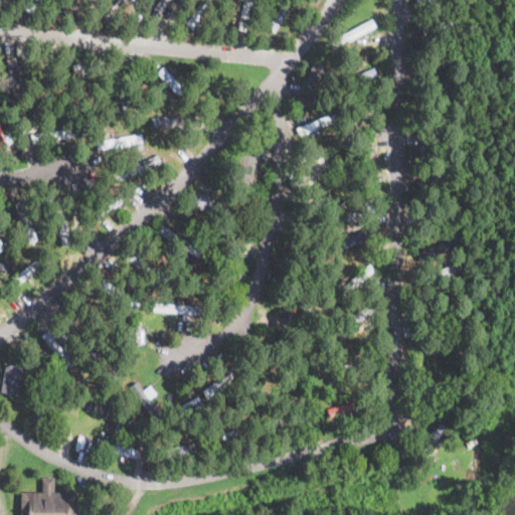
[(40,0),(31,14),(24,9),(29,0),(40,0)]
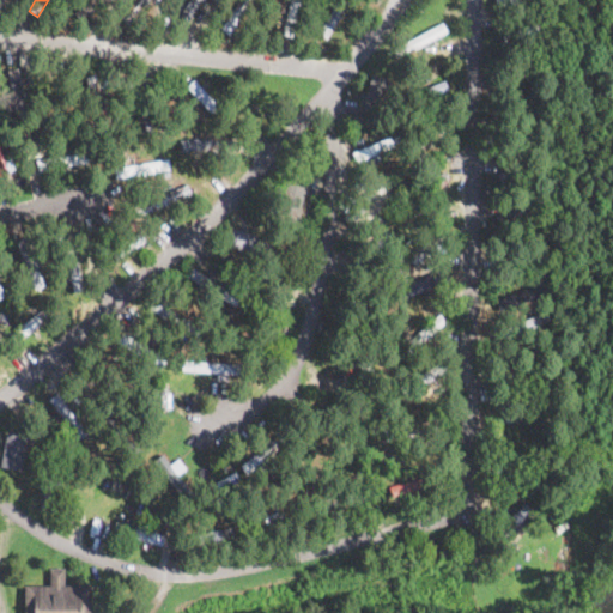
[(99,0),(86,16),(82,20),(74,14),(86,0),(99,0)]
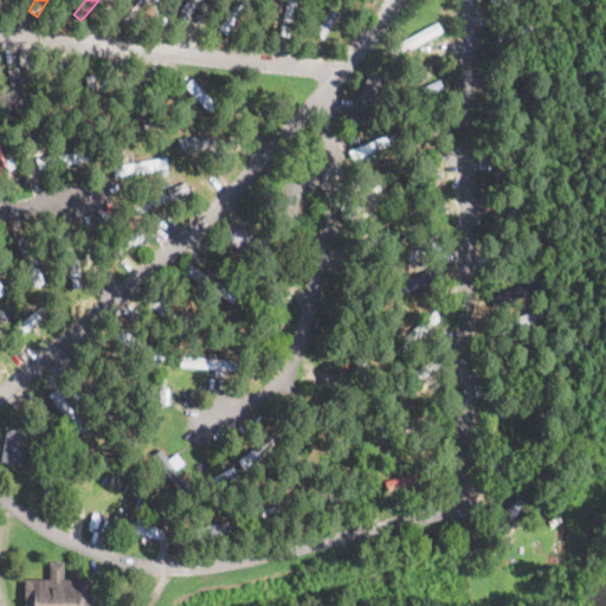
[(148,0),(136,15),(130,23),(122,15),(134,0),(148,0)]
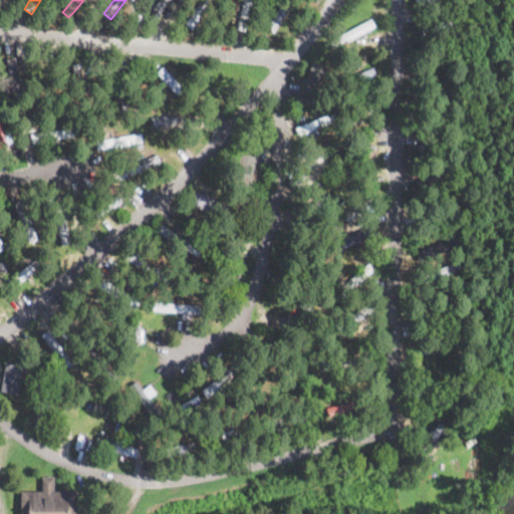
[(170,0),(159,19),(155,26),(148,22),(160,0),(170,0)]
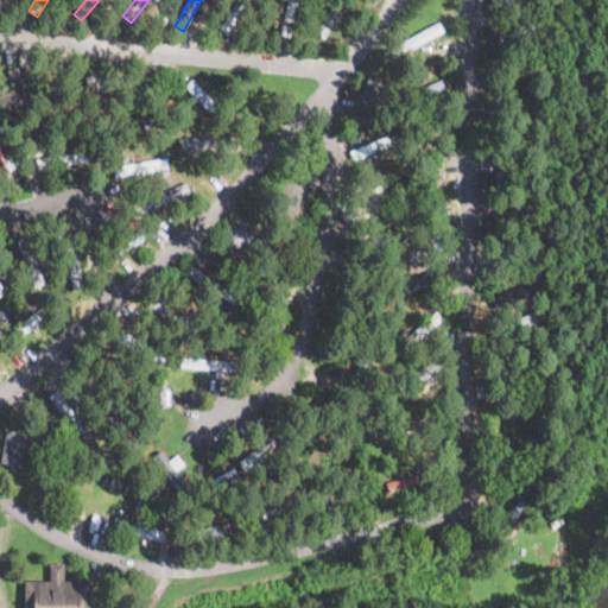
[(251,0),(238,21),(229,35),(220,29),(239,0),(251,0)]
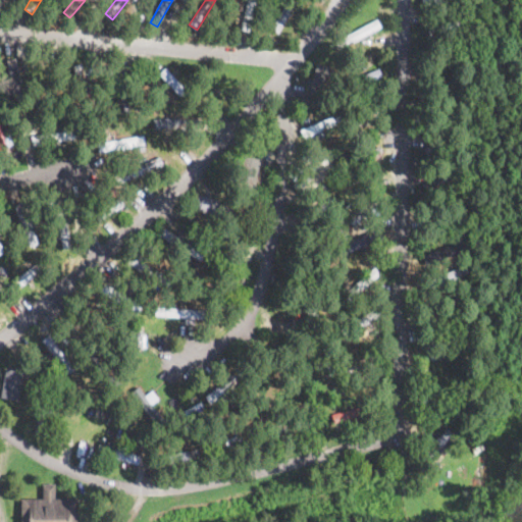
[(298,0),(279,33),(278,35),(271,30),(288,0),(298,0)]
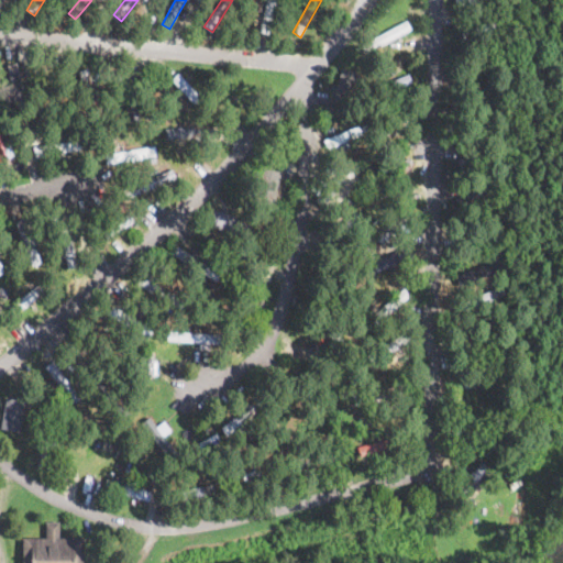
[(331,36),(329,40),(321,34),(334,19),(342,24),(331,36)]
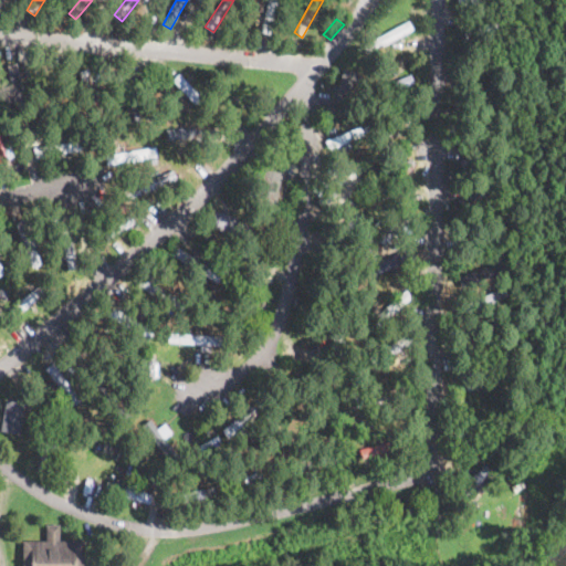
[(369,54),(365,45),(410,21),(415,30),(369,54)]
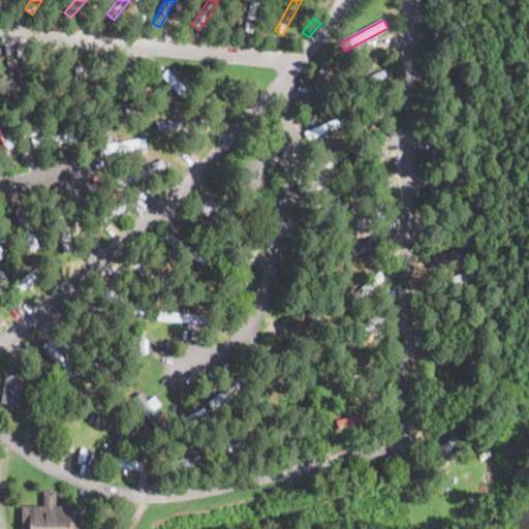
[(332,95),(331,100),(313,96),(321,65),(339,69),(332,95)]
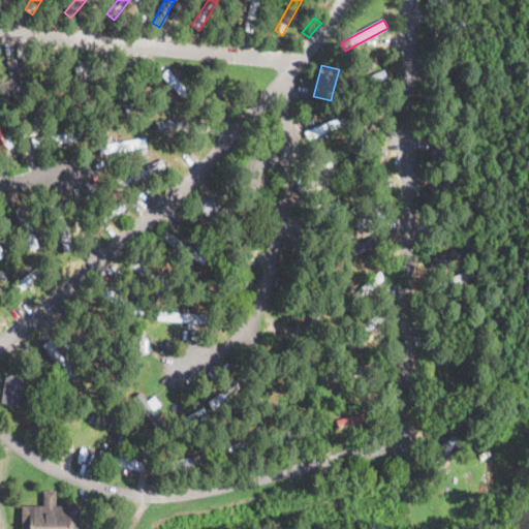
[(188,88),(180,96),(159,76),(167,69),(188,88)]
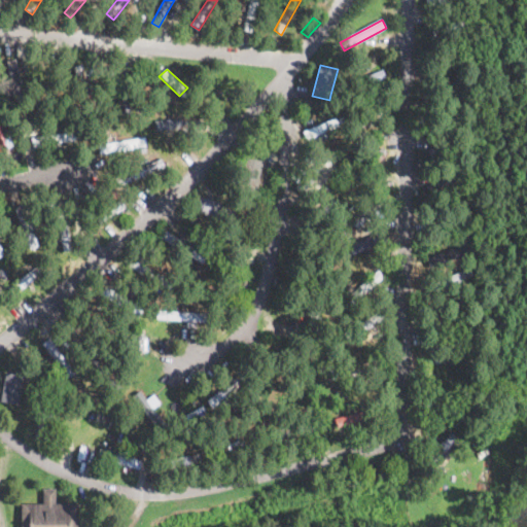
[(21,88),(23,96),(15,98),(13,89),(10,90),(6,75),(6,73),(16,70),(22,86),(21,88)]
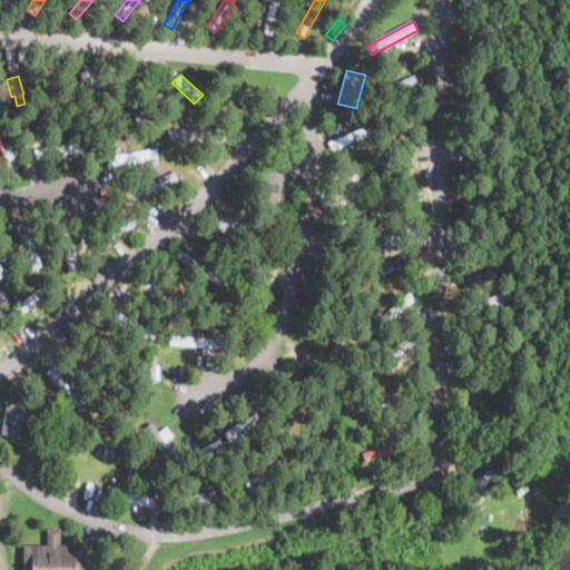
[(387,97),(386,97),(383,88),(414,76),(418,86),(387,97)]
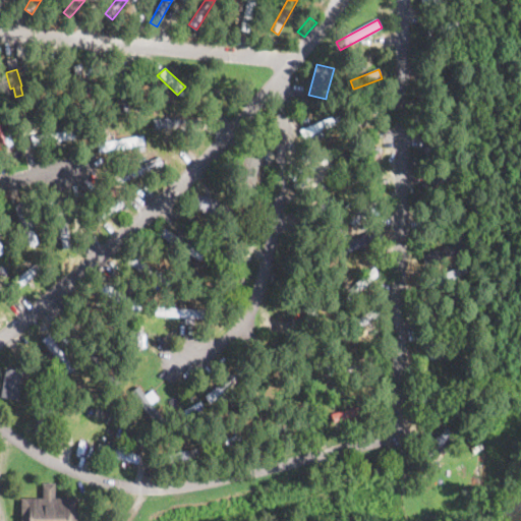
[(105,103),(104,104),(101,96),(106,94),(109,102),(105,103)]
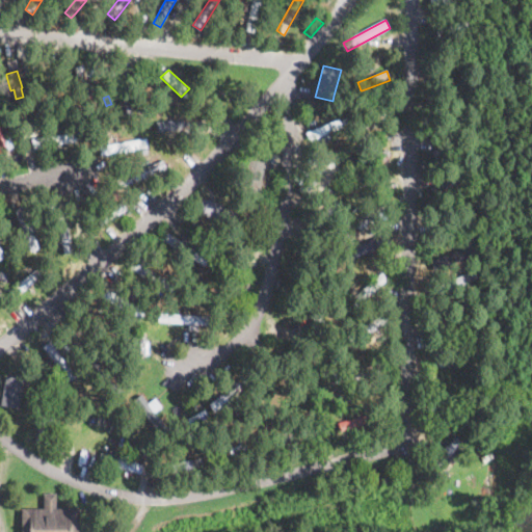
[(330,106),(329,109),(316,106),(317,99),(331,102),(330,106)]
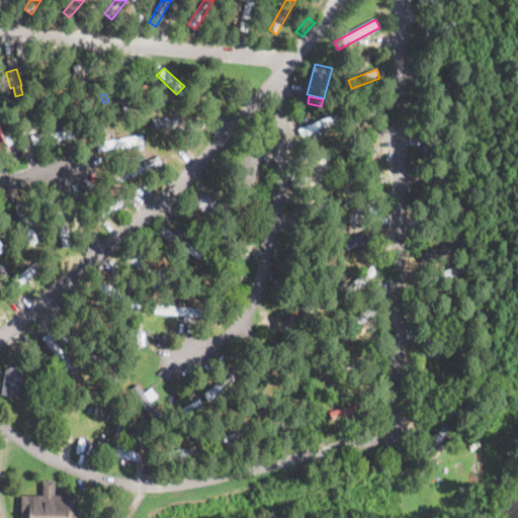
[(161,115),(170,115),(198,117),(197,125),(157,123),(158,115),(161,115)]
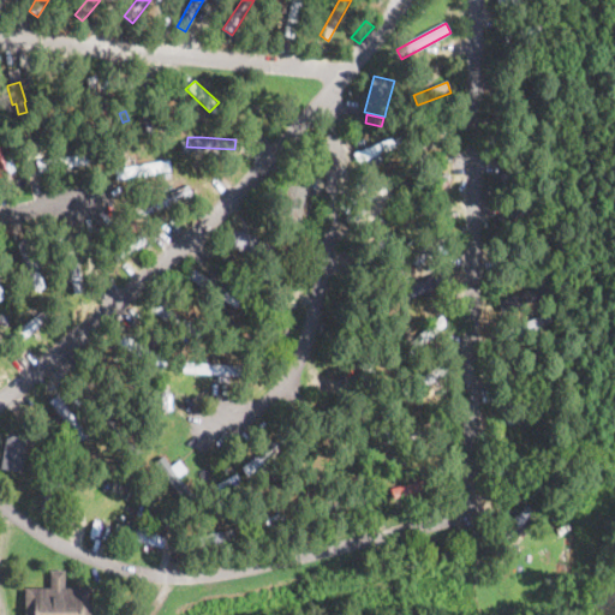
[(369,159),(359,162),(356,154),(389,139),(390,138),(395,148),(369,159)]
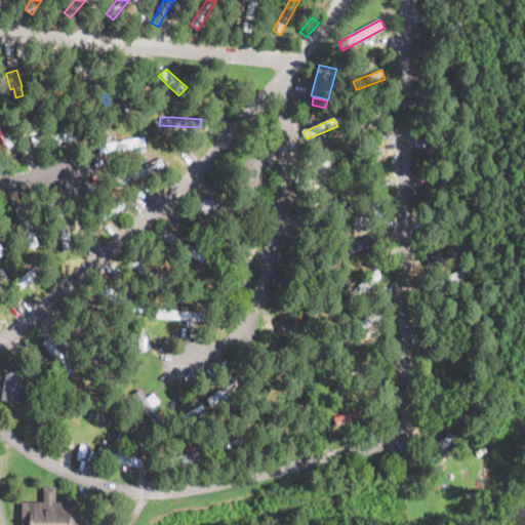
[(40,146),(33,147),(31,137),(38,136),(73,131),(75,140),(40,146)]
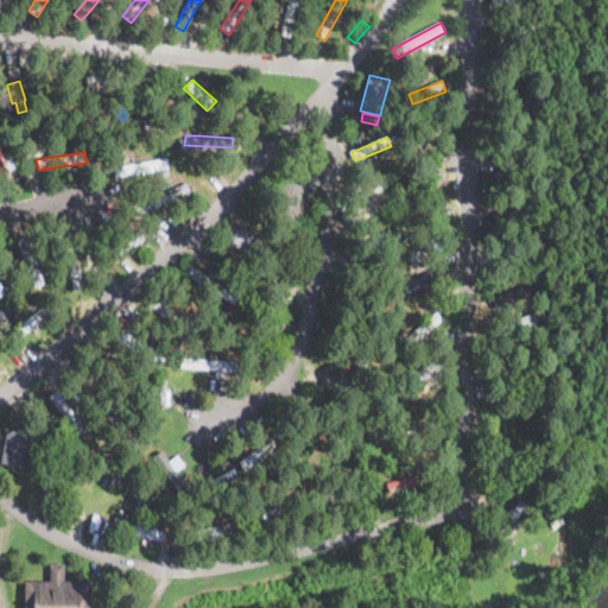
[(134,178),(130,179),(126,169),(171,154),(175,165),(134,178)]
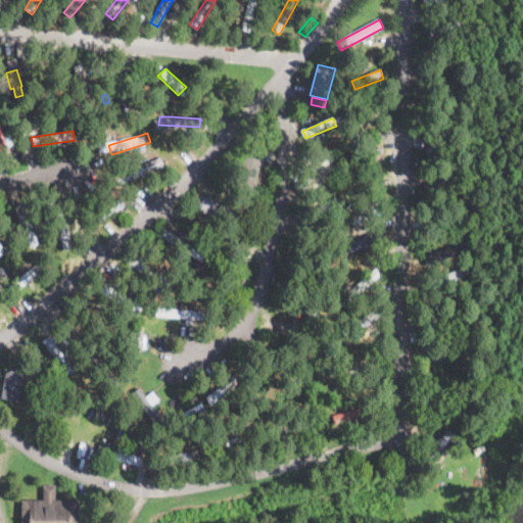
[(353,184),(351,185),(345,178),(378,150),(384,157),(353,184)]
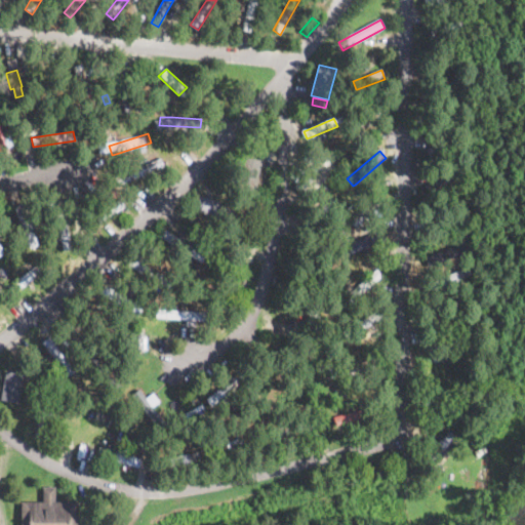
[(257,188),(257,191),(240,188),(246,152),(264,155),(257,188)]
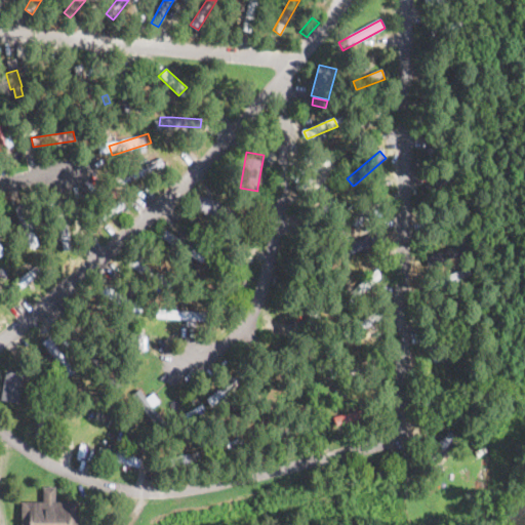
[(162,169),(158,170),(120,186),(116,177),(127,172),(125,166),(132,162),(135,169),(162,159),(166,167),(162,169)]
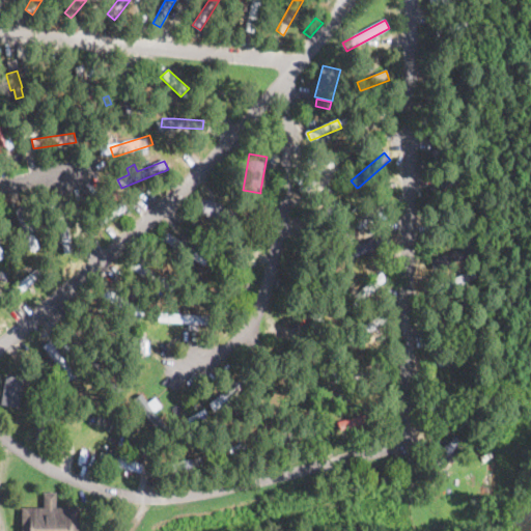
[(319,192),(312,200),(305,194),(333,163),(340,169),(319,192)]
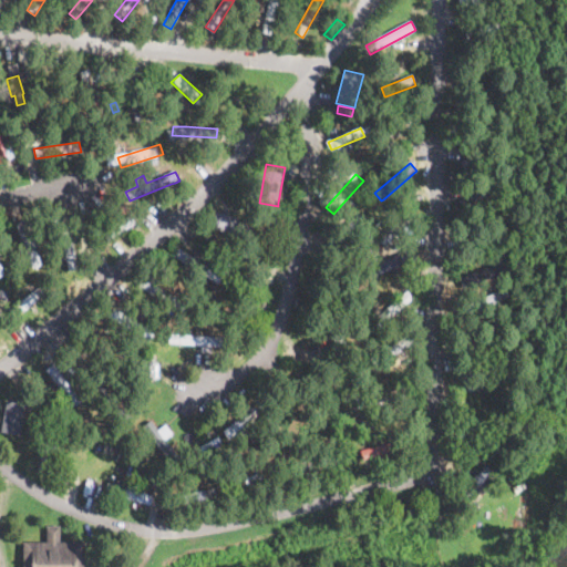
[(373,210),(369,216),(363,212),(368,206),(373,210)]
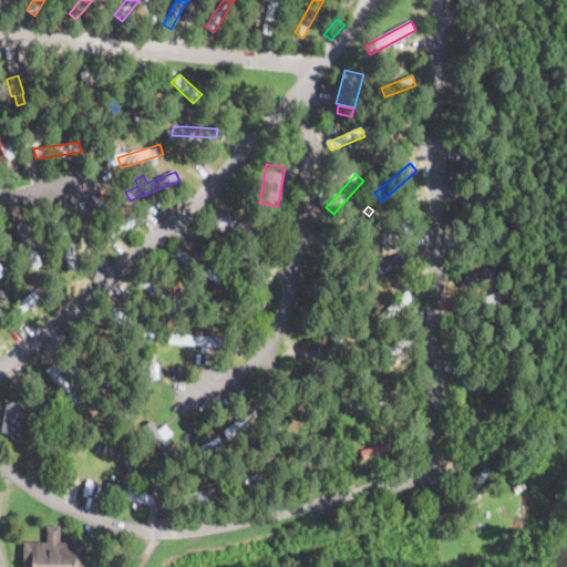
[(61,224),(52,225),(51,213),(60,212),(61,224)]
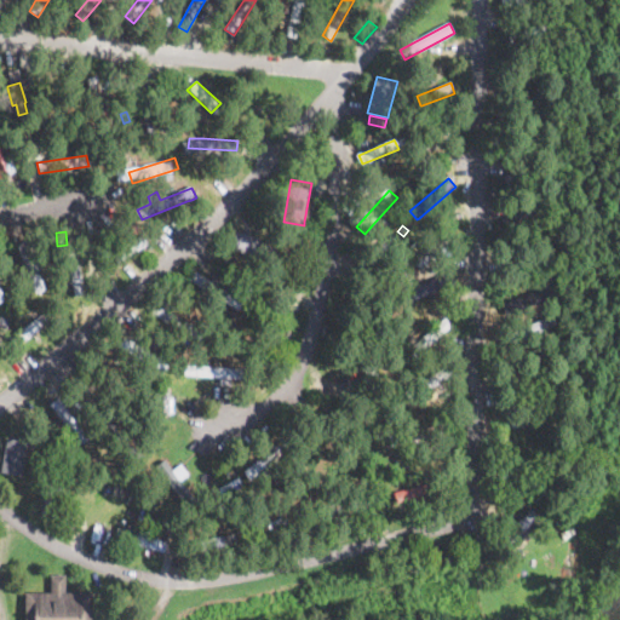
[(273,242),(268,259),(231,248),(236,231),(273,242)]
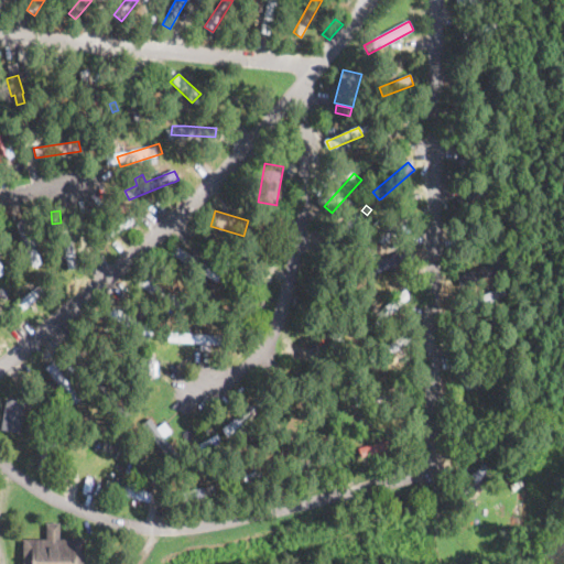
[(359,224),(350,232),(344,225),(354,216),(357,213),(364,219),(359,224)]
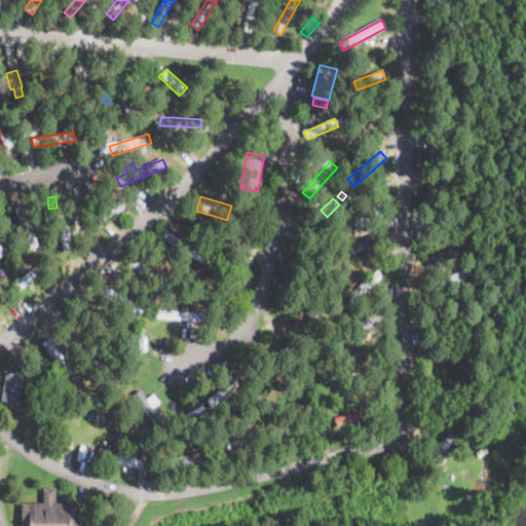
[(358,228),(357,228),(350,221),(377,198),(383,205),(358,228)]
